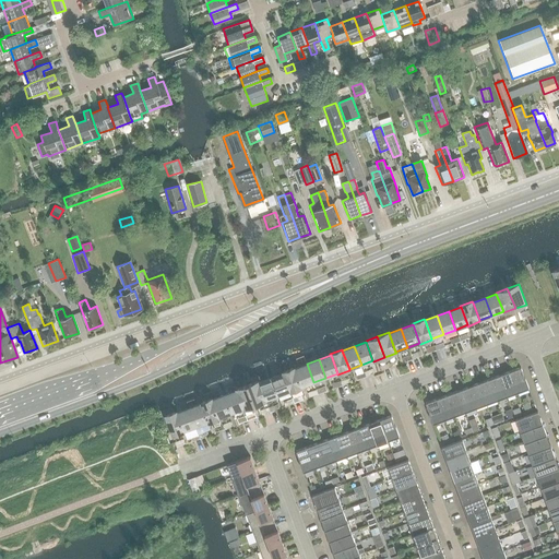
[(307,364),(295,368),(301,387),(313,382),(307,364)]
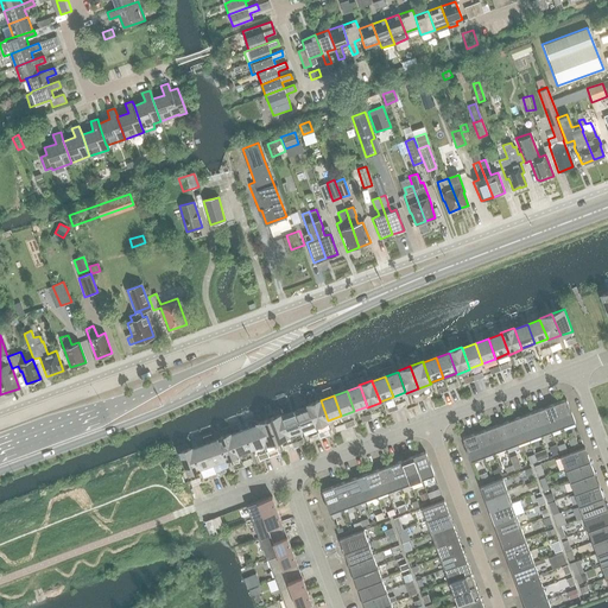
[(308,405),(315,425),(315,426),(328,422),(328,420),(321,400),(320,399),(306,404),(308,405)]
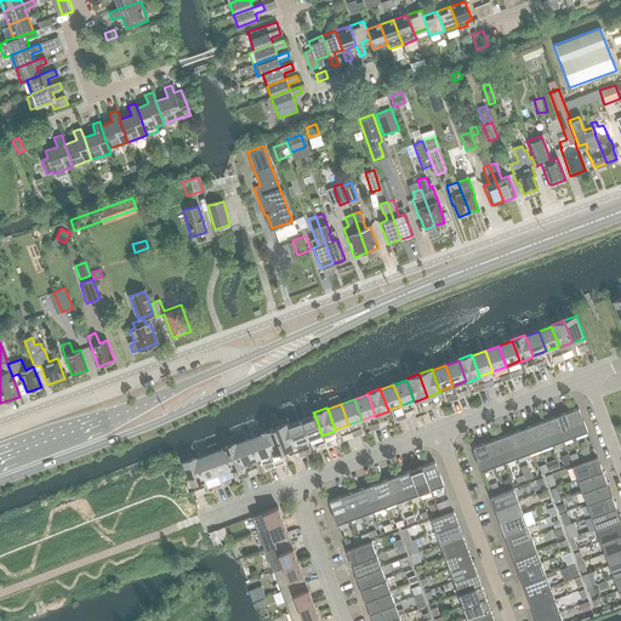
[(567,412),(575,436),(586,431),(577,408),(567,412)]
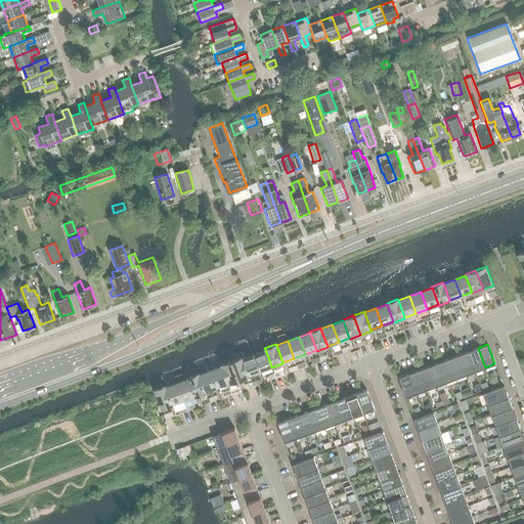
[(478,348),(468,352),(475,370),(485,367),(478,348)]
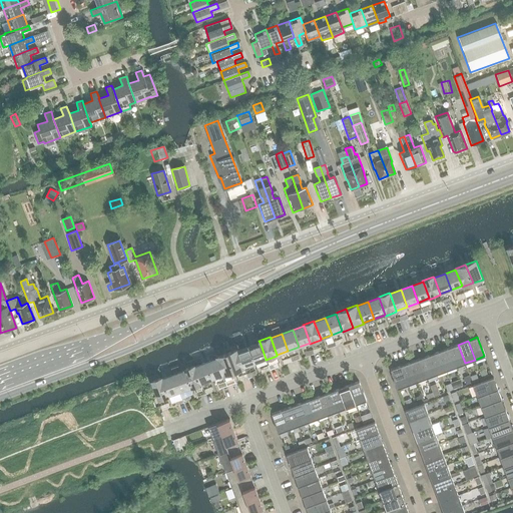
[(260,342),(248,347),(254,363),(266,359),(260,342)]
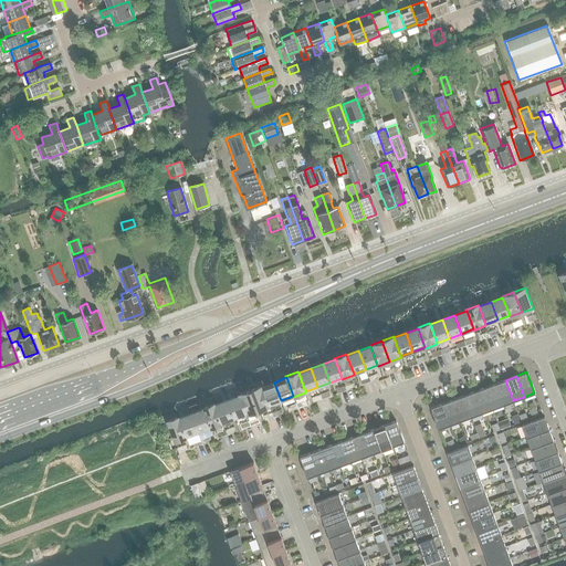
[(505,380),(494,384),(502,405),(513,400),(505,380)]
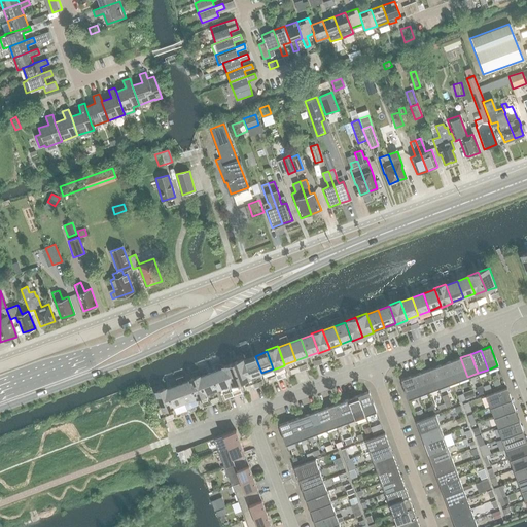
[(255,356),(244,360),(250,377),(261,373),(255,356)]
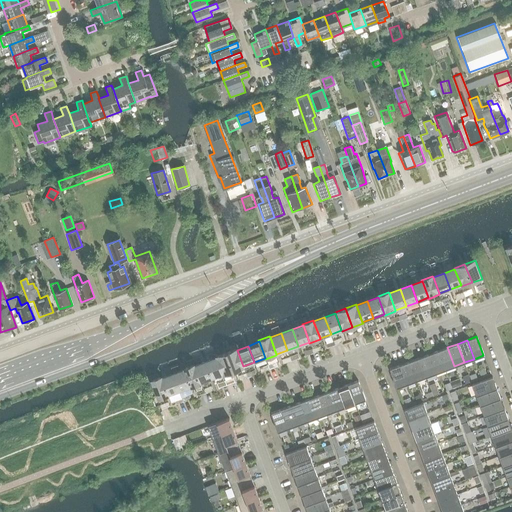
[(447,347),(438,351),(445,369),(454,366),(447,347)]
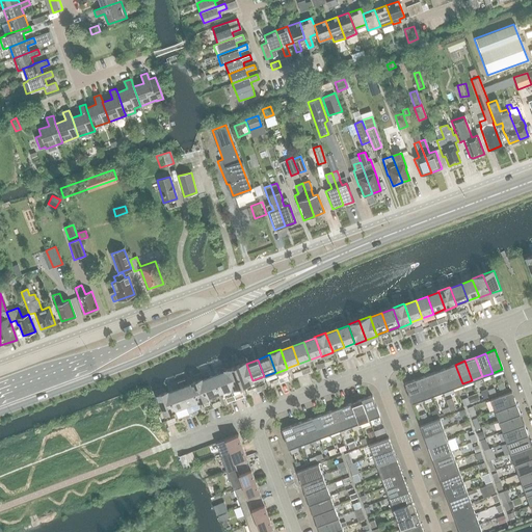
[(246,363),(235,366),(242,386),(254,381),(253,380),(246,364),(246,363)]
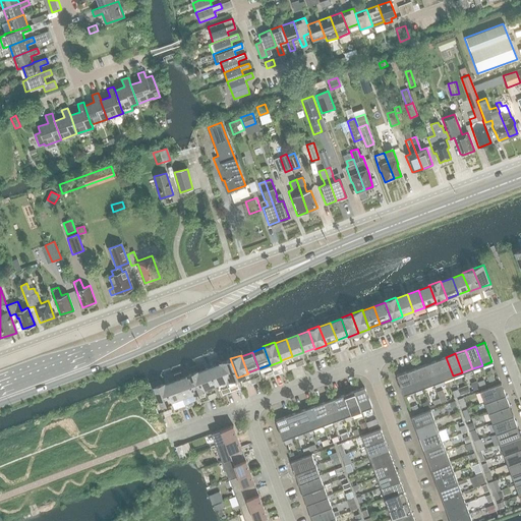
[(446,357),(436,360),(443,380),(453,375),(446,357)]
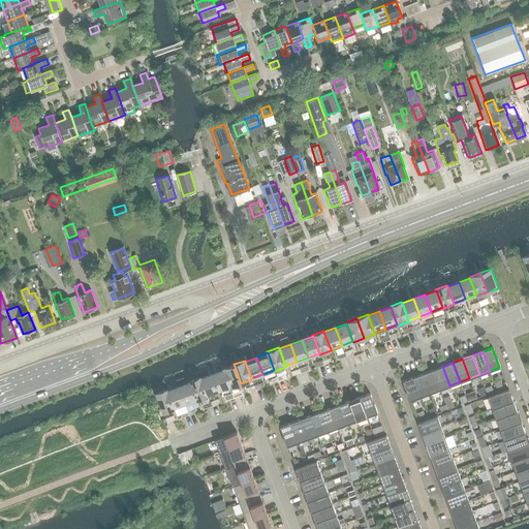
[(223,369),(229,386),(230,387),(241,383),(234,364),(223,368),(223,369)]
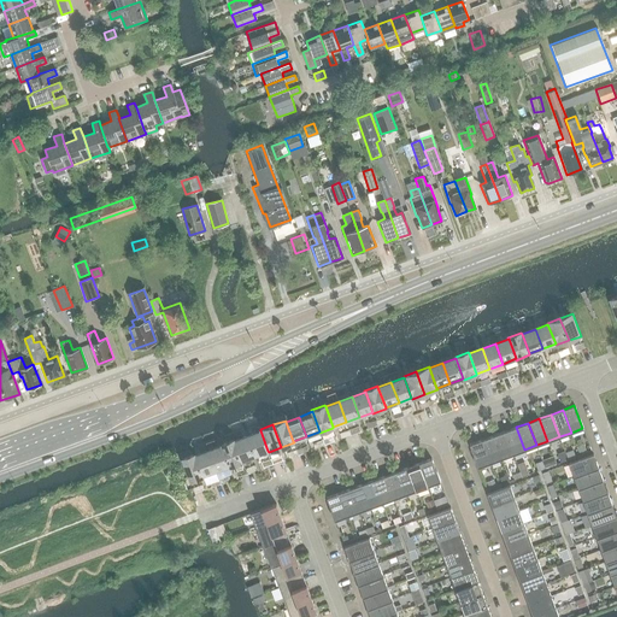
[(504,432),(513,454),(524,450),(516,427),(504,432)]
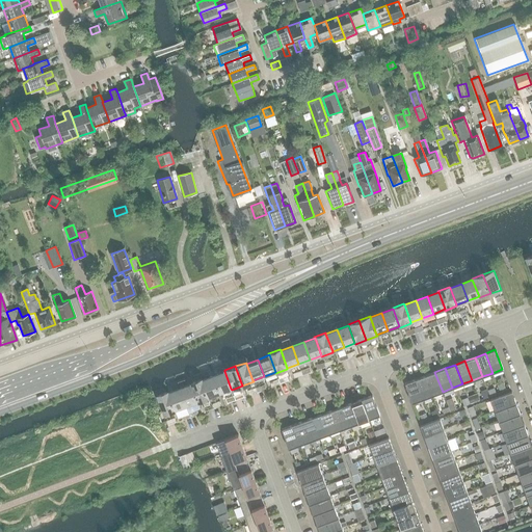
[(219,393),(231,389),(224,371),(213,375),(219,393)]
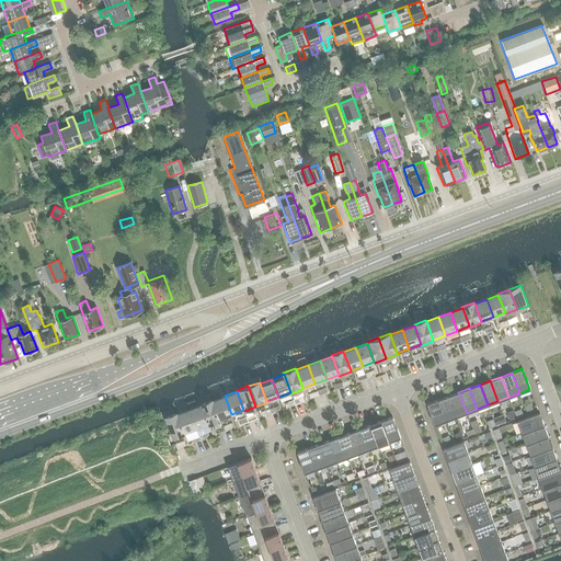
[(458,392),(448,396),(456,416),(467,413),(458,392)]
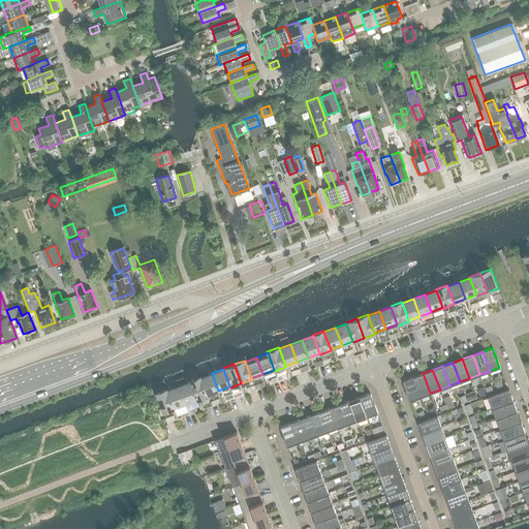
[(212,373),(200,377),(208,395),(218,391),(212,373)]
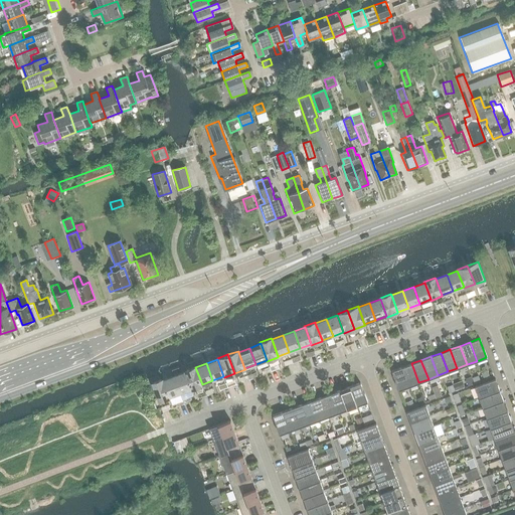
[(411,363),(401,367),(408,386),(418,382),(411,363)]
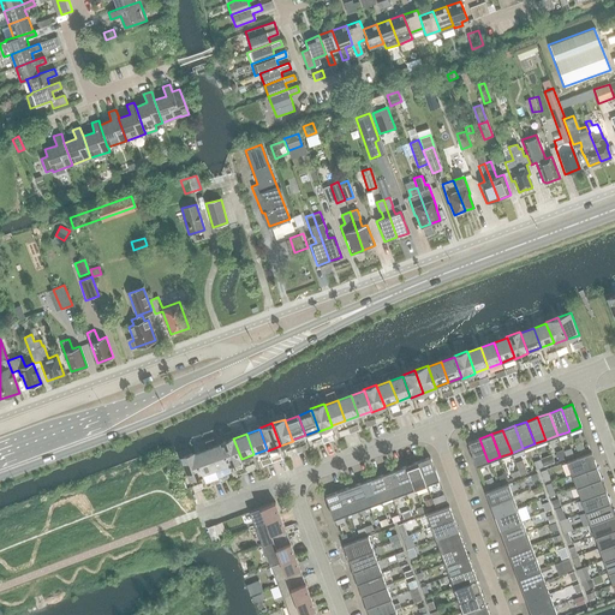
[(220,445),(228,464),(228,465),(242,460),(242,459),(233,439),(233,437),(220,442),(220,445)]
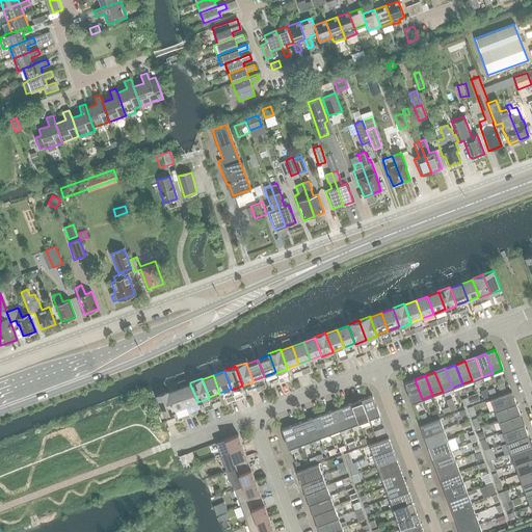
[(411,402),(422,399),(415,379),(404,383),(411,402)]
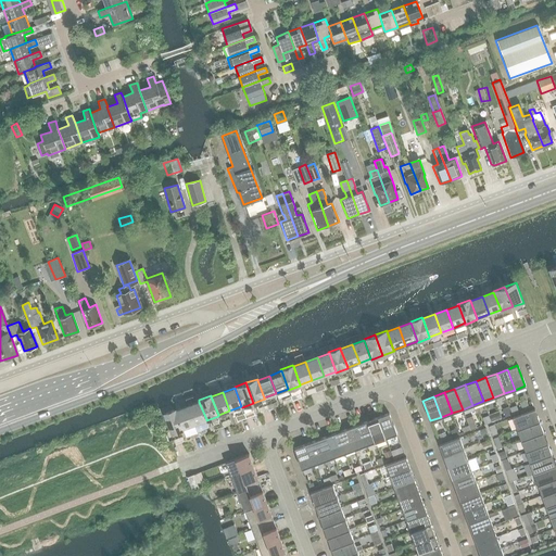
[(199,402),(188,406),(194,424),(206,419),(199,402)]
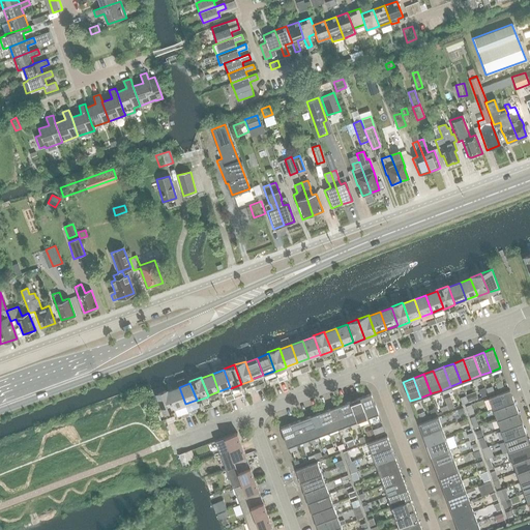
[(179,387),(168,391),(174,408),(185,404),(179,387)]
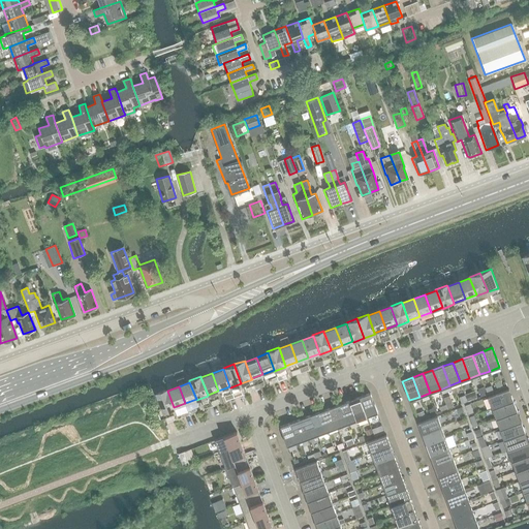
[(487,394),(484,386),(477,389),(480,397),(487,394)]
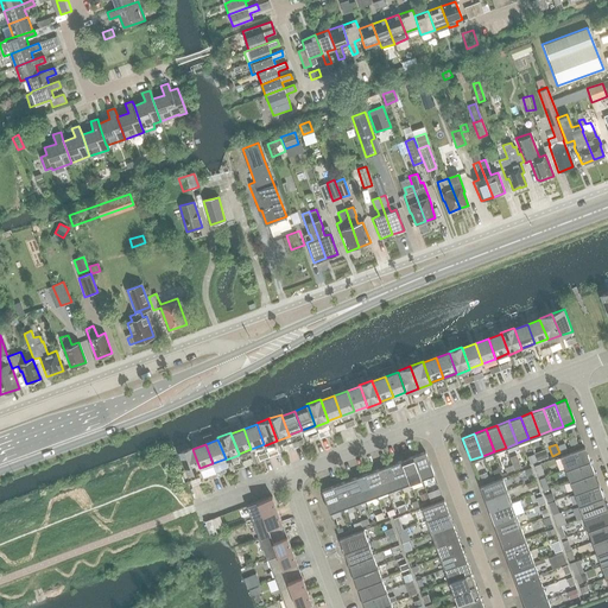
[(200,468),(192,449),(191,448),(178,453),(187,474),(200,469),(200,468)]
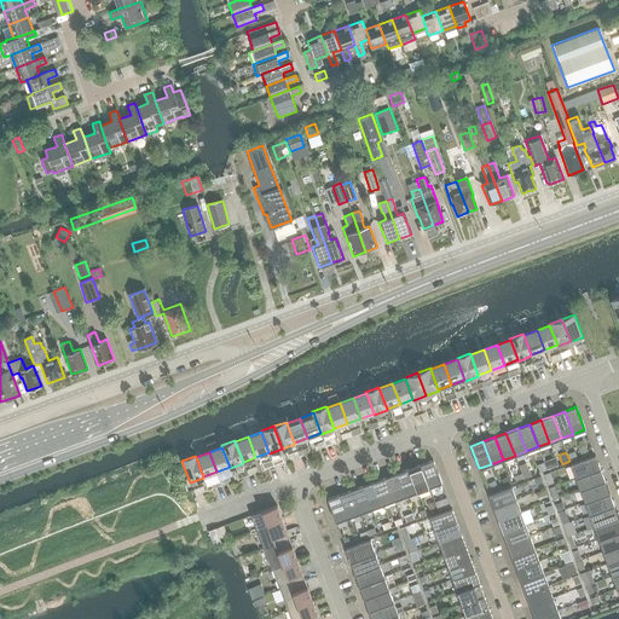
[(576,478),(600,468),(595,456),(571,464),(576,478)]
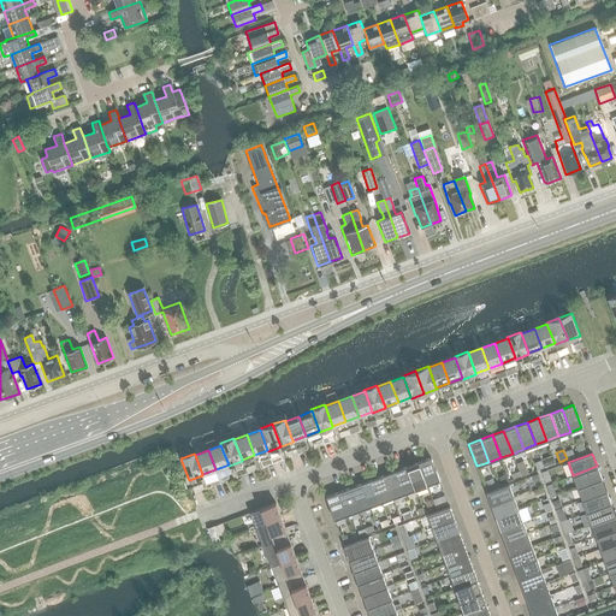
[(552,455),(542,460),(544,467),(555,463),(552,455)]
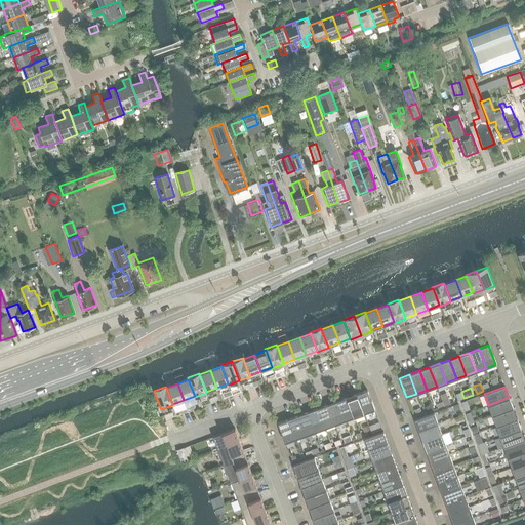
[(367,390),(357,394),(364,413),(374,409),(367,390)]
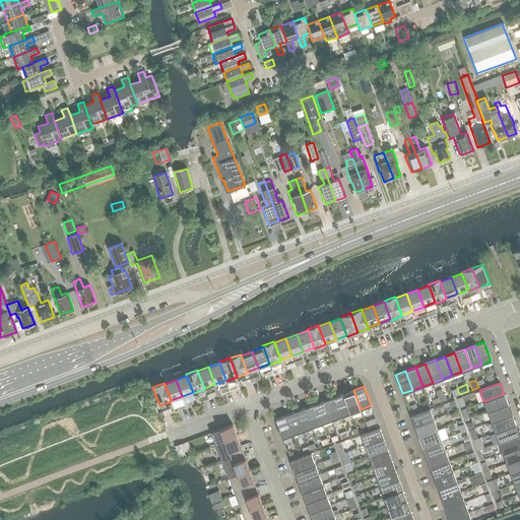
[(453,397),(459,394),(457,388),(451,391),(453,397)]
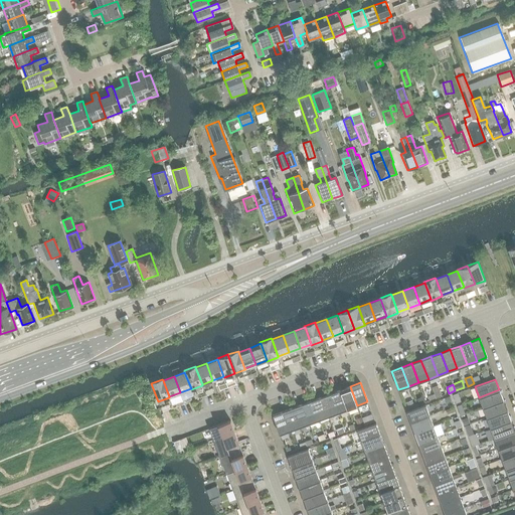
[(350,386),(340,390),(347,408),(357,405),(350,386)]
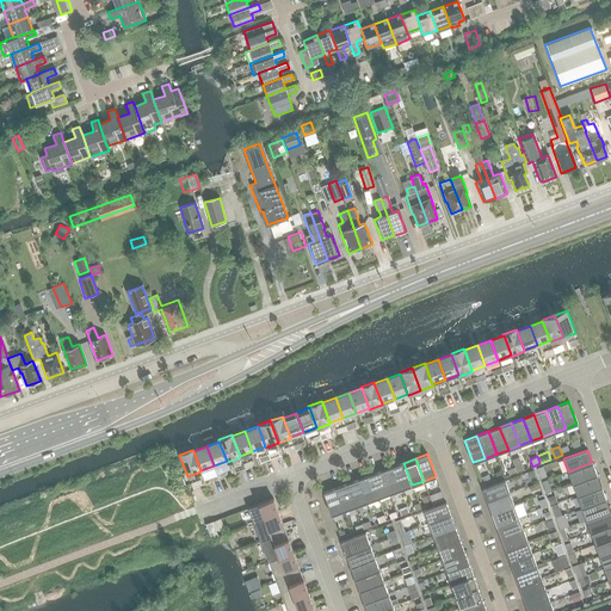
[(597,474),(592,462),(568,471),(572,483),(597,474)]
